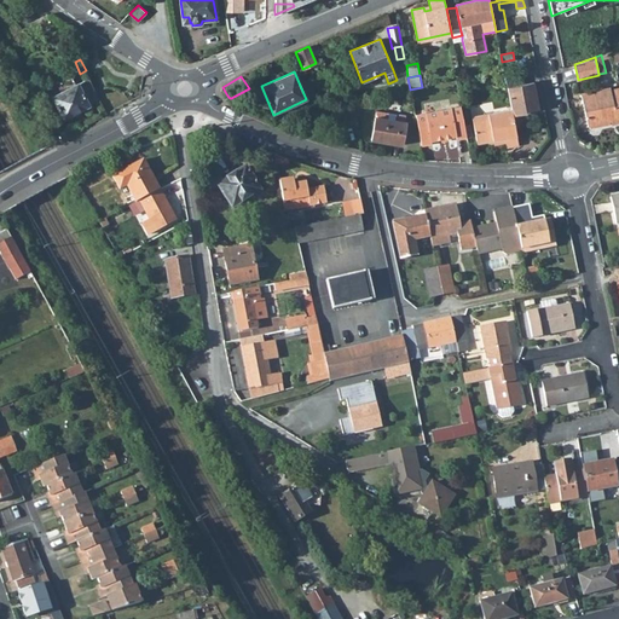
[(88,77),(53,97),(64,119),(99,100),(88,77)]
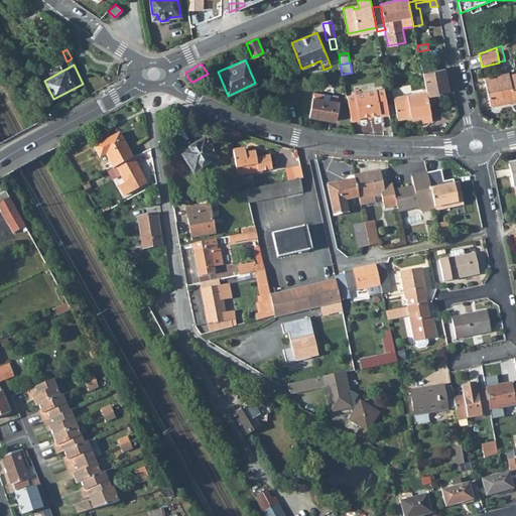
[(426,91),(427,97),(449,92),(444,69),(432,72),(422,74),(426,91)]
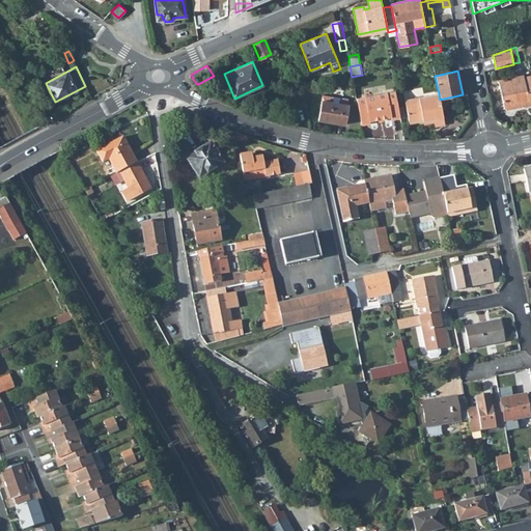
[(498,80),(504,108),(528,103),(528,105),(530,104),(530,75),(524,77),(523,75),(498,80)]
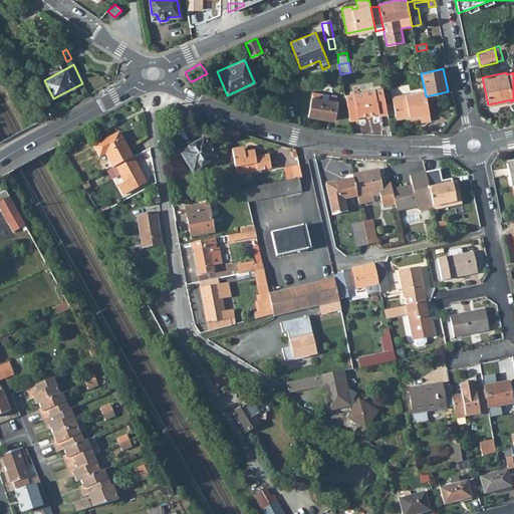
[(358,116),(378,112),(378,115),(388,113),(382,88),(344,95),(345,96),(349,116),(349,120),(358,119),(358,116)]
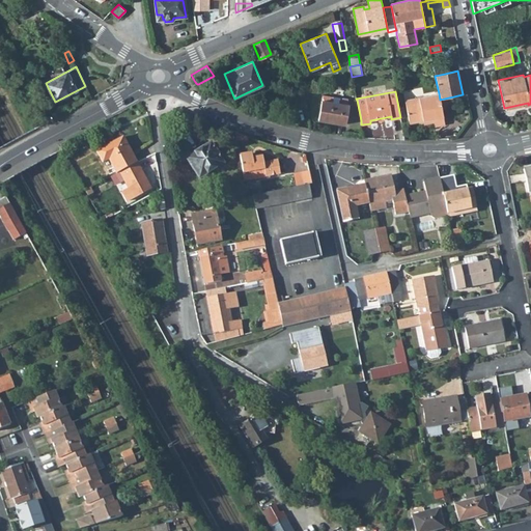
[(404,101),(409,123),(423,120),(432,118),(434,122),(435,127),(445,124),(443,116),(443,115),(440,100),(439,93),(404,101)]
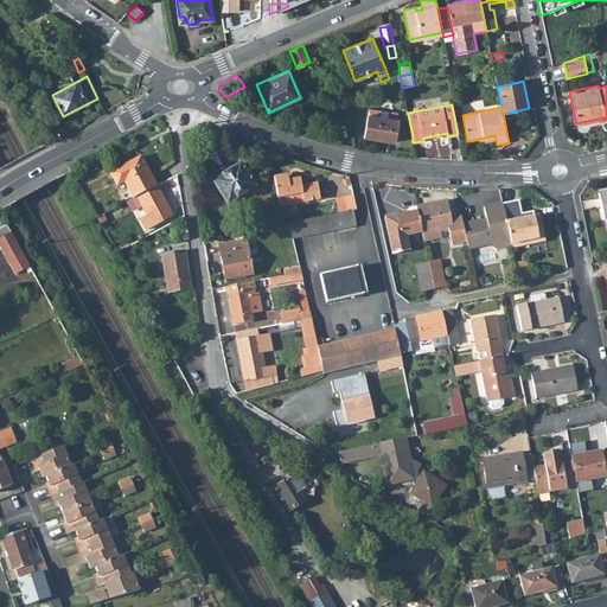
[(368,115),(387,117),(388,112),(369,108),(368,115)]
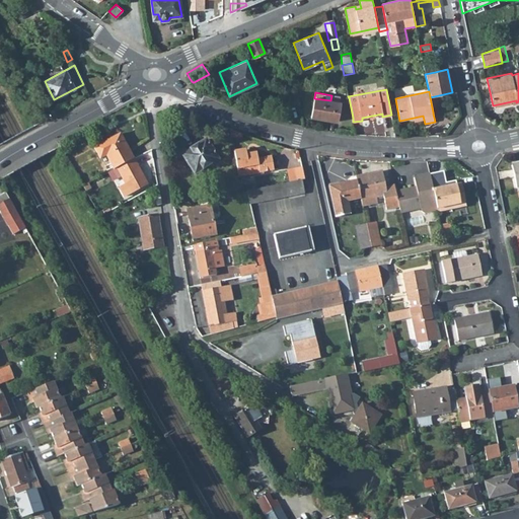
[(314,98),(311,117),(321,119),(321,117),(328,118),(327,120),(338,122),(341,102),(339,102),(340,97),(331,95),(330,100),(314,98)]
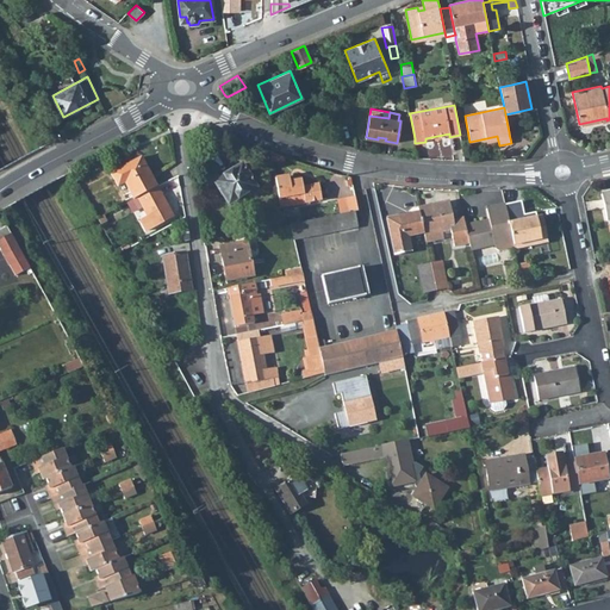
[(118,187),(125,184),(134,199),(137,198),(157,187),(141,157),(111,174),(118,187)]
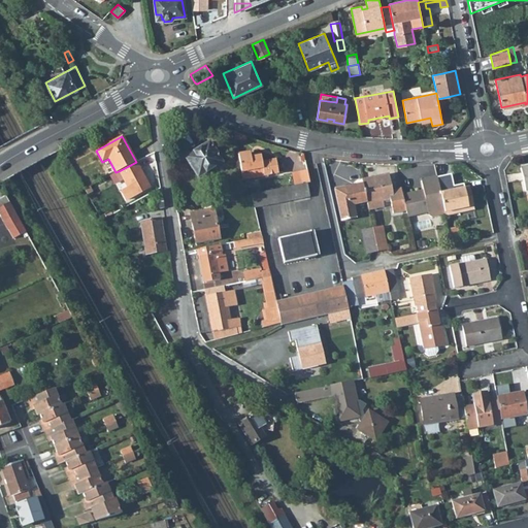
[(208,141),(185,157),(198,177),(222,162),(208,141)]
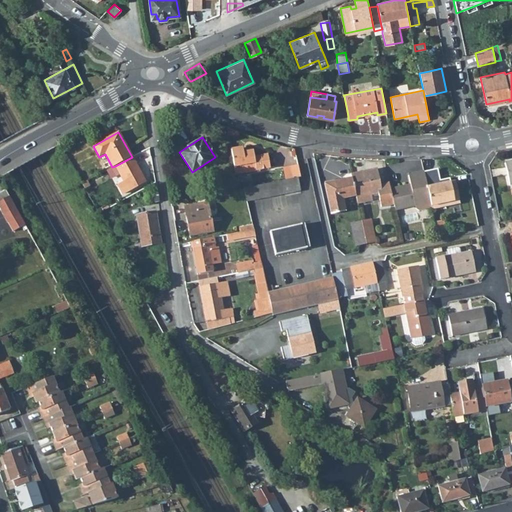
[(242,147),(231,149),(235,174),(270,168),(268,154),(254,157),(253,150),(243,152),(242,147)]
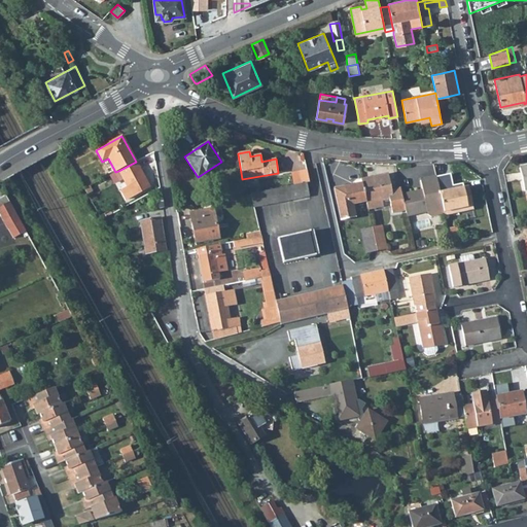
[(136,162),(118,171),(128,187),(121,190),(127,200),(149,187),(136,162)]
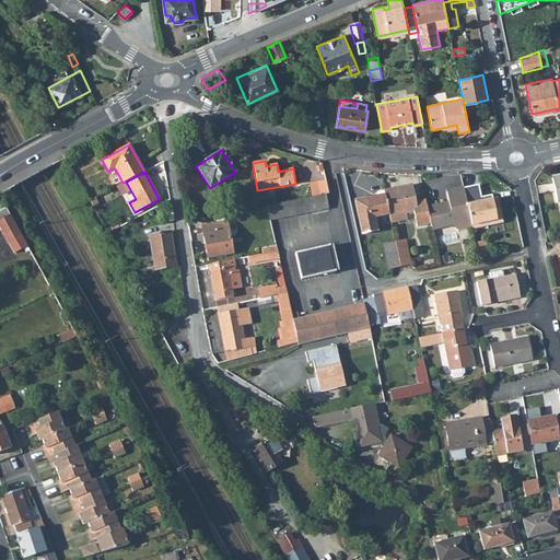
[(326,194),(328,194),(325,179),(310,183),(313,197),(326,194)]
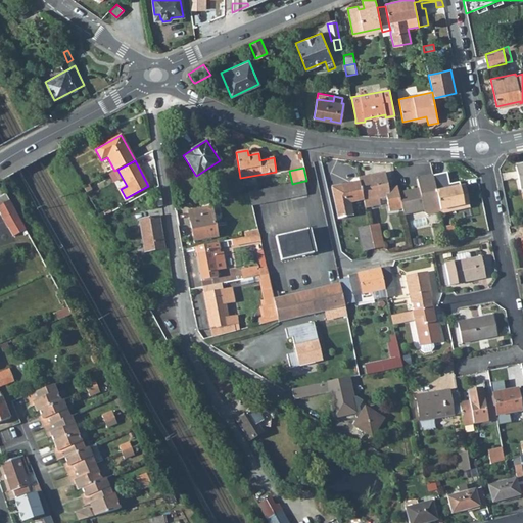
[(363,200),(365,208),(380,204),(379,199),(386,197),(389,211),(401,208),(398,193),(397,187),(388,189),(385,173),(359,179),(360,182),(363,200)]
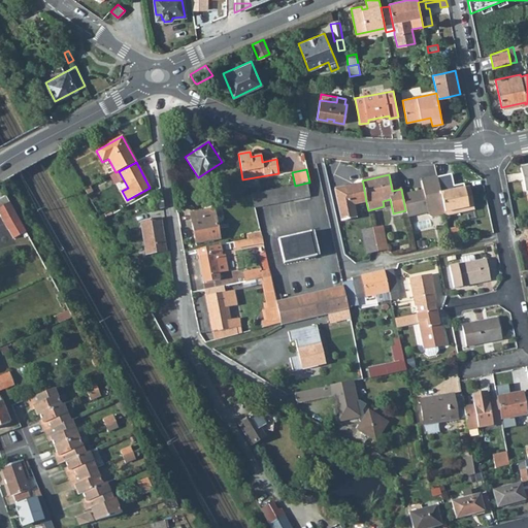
[(423,191),(402,195),(405,210),(406,217),(428,211),(428,215),(431,217),(444,215),(439,190),(436,177),(421,180),(423,191)]
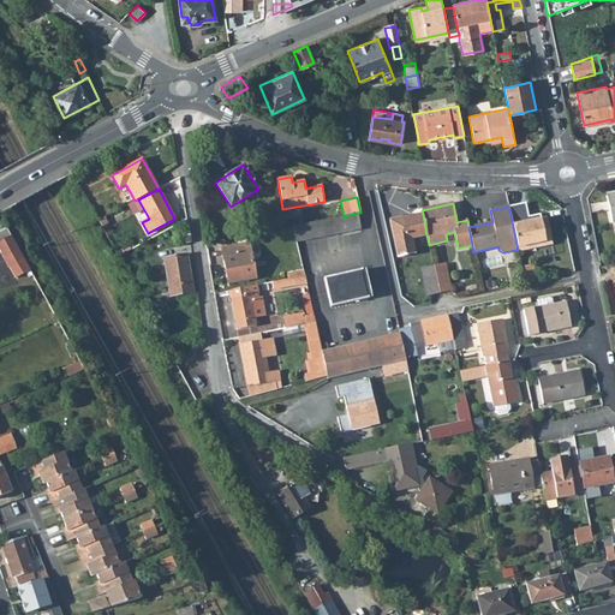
[(358,213),(344,216),(293,226),(297,242),(360,228),(358,213)]
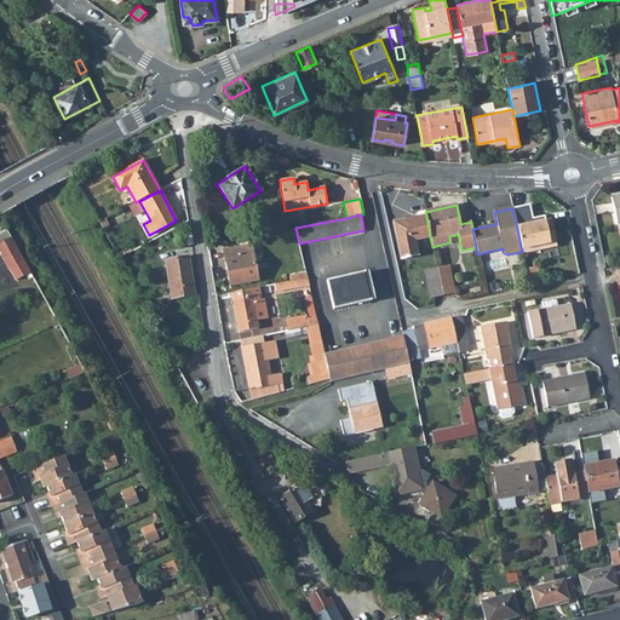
[(414,241),(430,237),(426,216),(392,224),(401,259),(418,256),(414,241)]
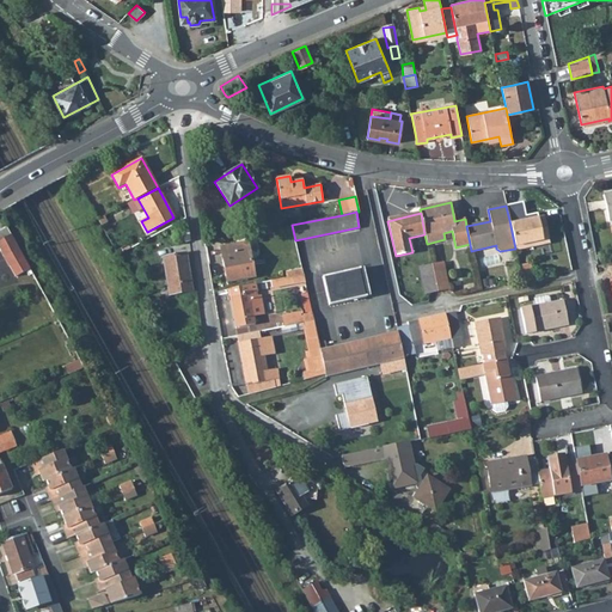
[(515,249),(516,251),(526,249),(526,244),(549,239),(544,216),(538,218),(520,221),(520,218),(509,220),(515,249)]
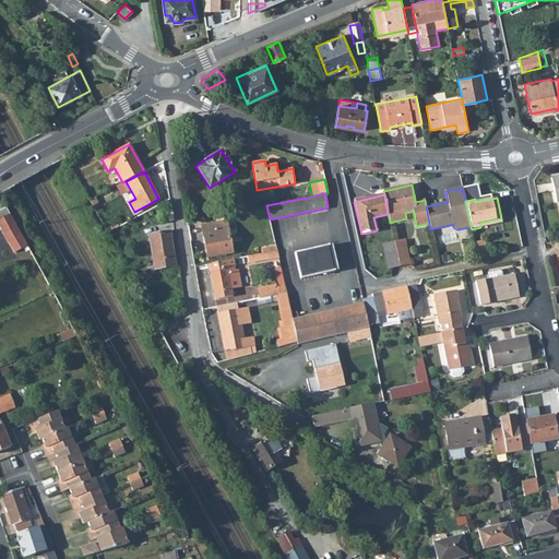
[(0,200),(0,219),(10,215),(1,200),(0,200)]
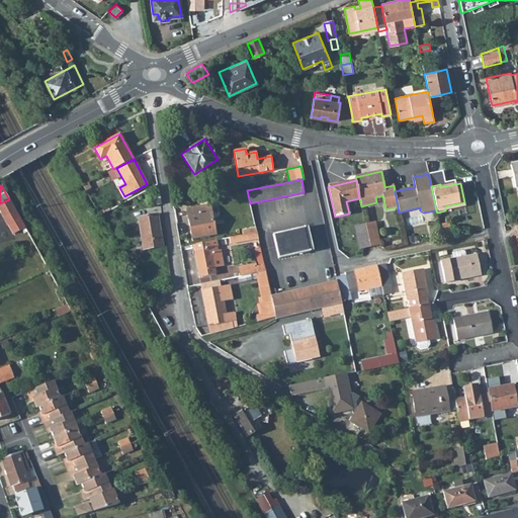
[(161,204),(159,193),(148,195),(150,206),(161,204)]
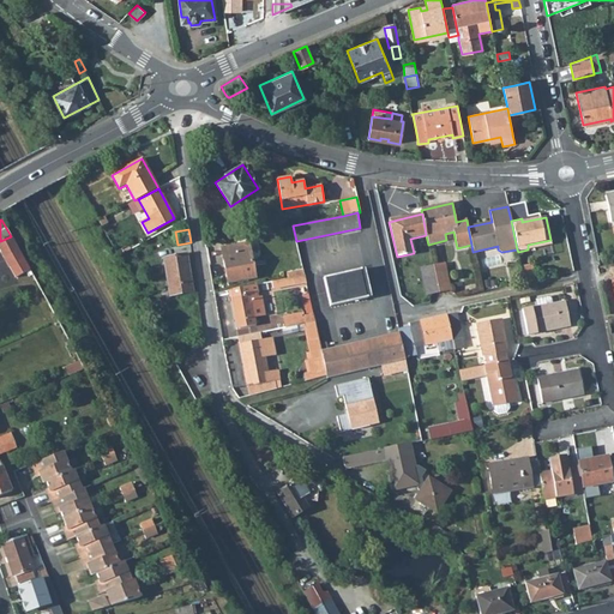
[(29,277),(32,275),(11,236),(0,241),(0,251),(14,278),(26,272),(29,277)]
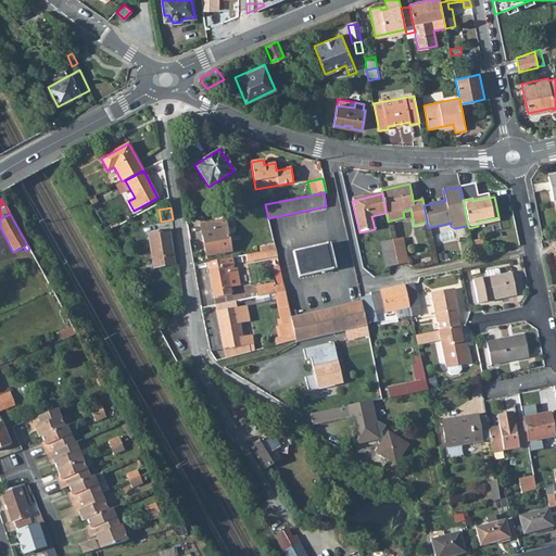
[(225,219),(200,225),(206,256),(230,252),(225,219)]
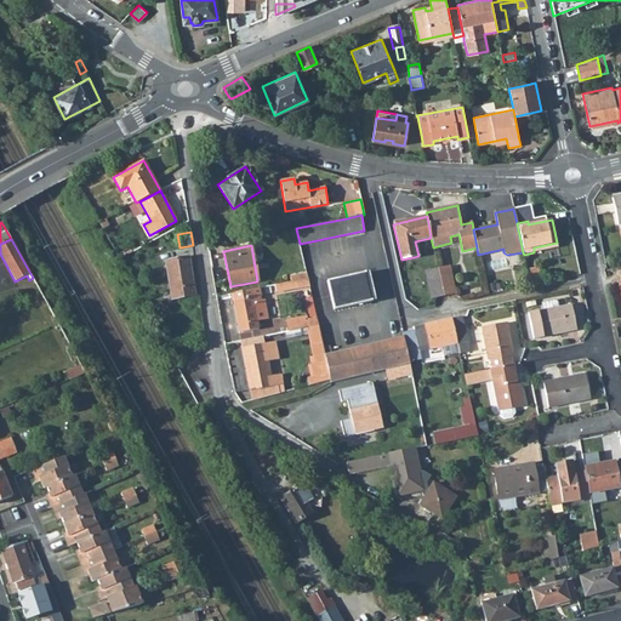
[(172,300),(195,296),(189,257),(165,262),(172,300)]
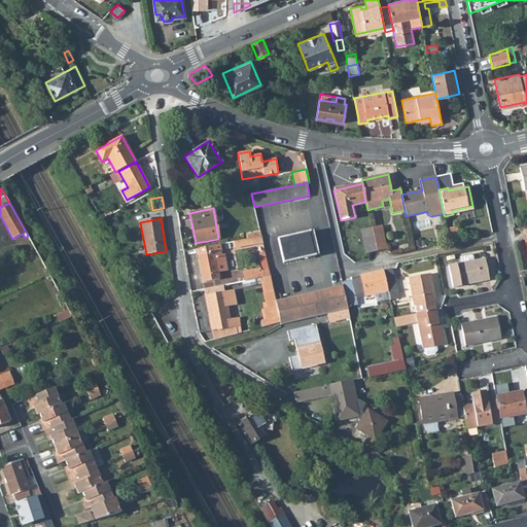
[(372,227),(377,251),(386,249),(381,225),(372,227)]
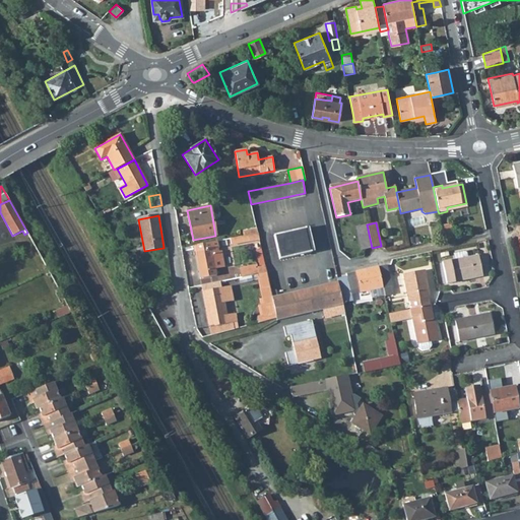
[(356,228),(362,250),(372,248),(367,224),(356,228)]
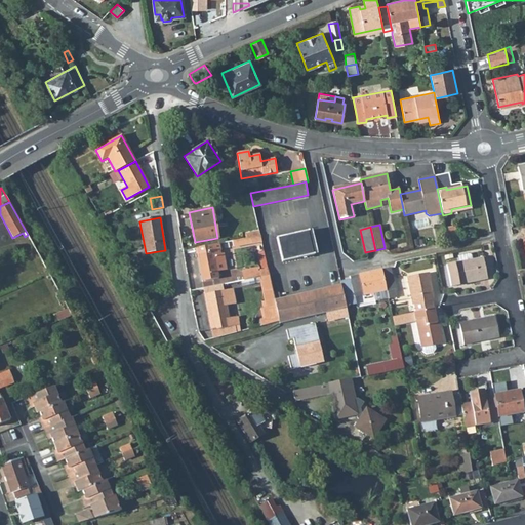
[(312,230),(277,238),(282,263),(317,254),(312,230)]
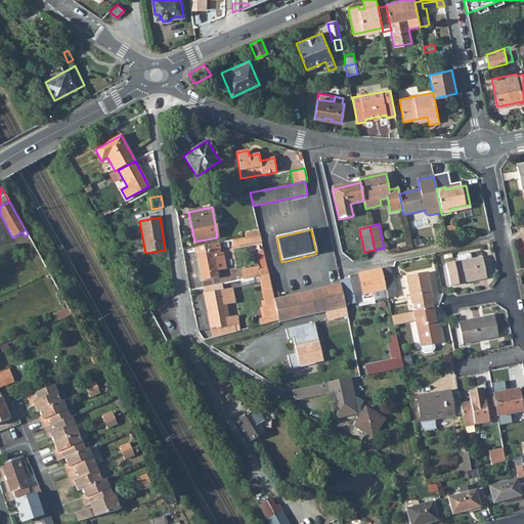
[(220,253),(218,243),(195,248),(202,280),(218,277),(217,271),(226,269),(223,253),(220,253)]
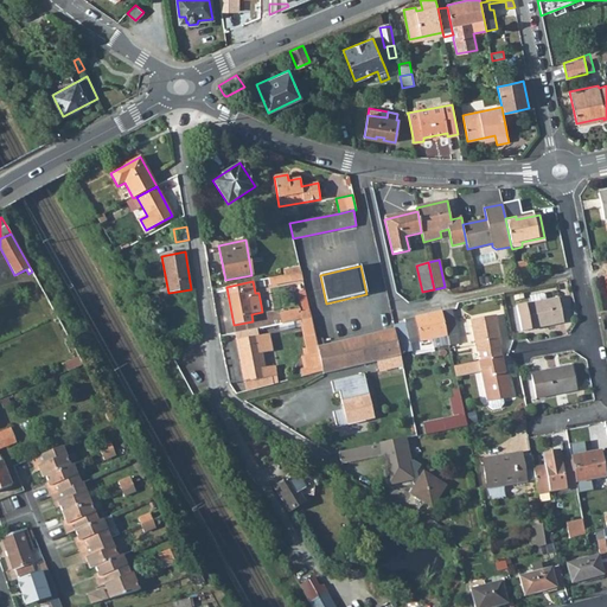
[(529,296),(530,304),(545,300),(544,295),(542,293),(529,296)]
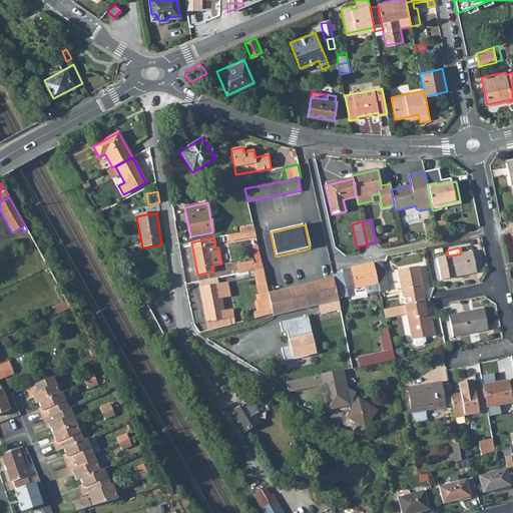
[(436,259),(440,280),(476,273),(471,251),(461,253),(448,257),(436,259)]
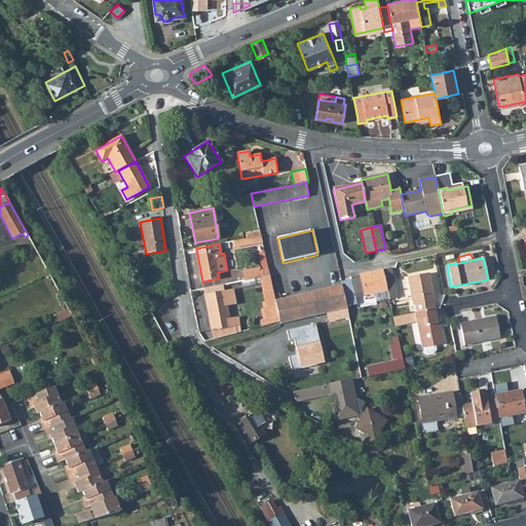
[(242,272),(243,280),(261,277),(262,277),(261,271),(260,268),(242,272)]
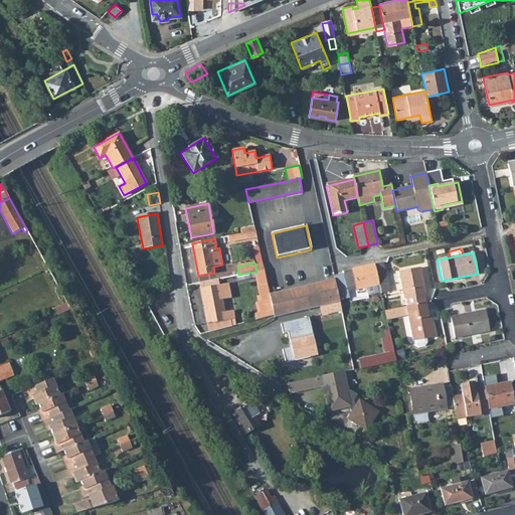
[(374,265),(379,285),(380,293),(388,292),(382,263),(374,265)]
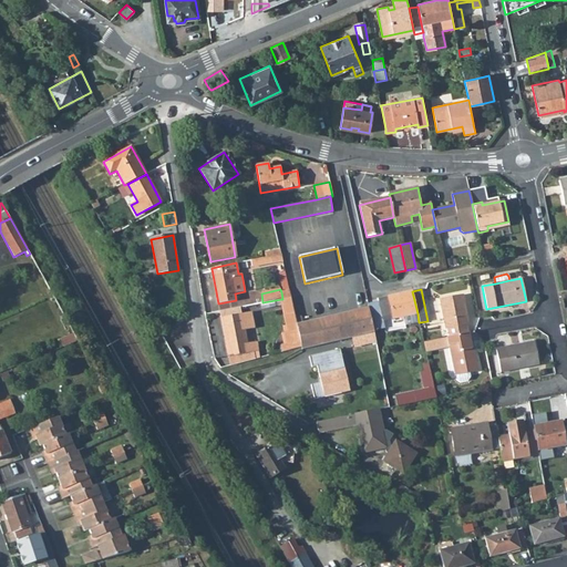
[(403,317),(418,313),(412,291),(378,299),(379,302),(368,305),(369,307),(373,330),(384,328),(383,321),(403,317)]
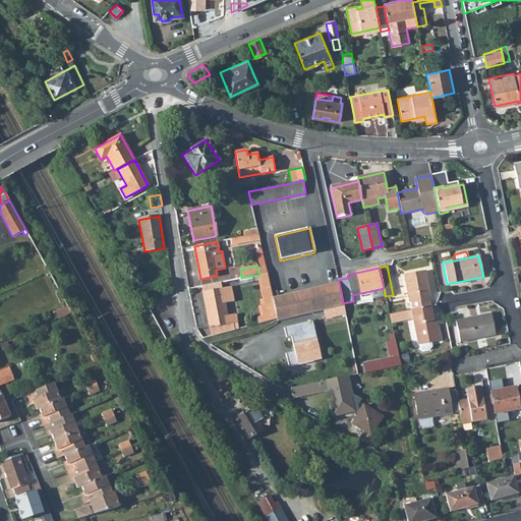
[(430,298),(425,271),(403,275),(409,302),(411,302),(428,299),(430,298)]
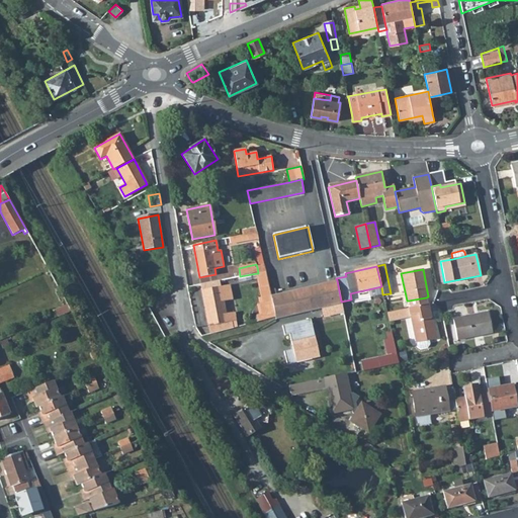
[(262,286),(268,285),(265,271),(259,273),(262,286)]
